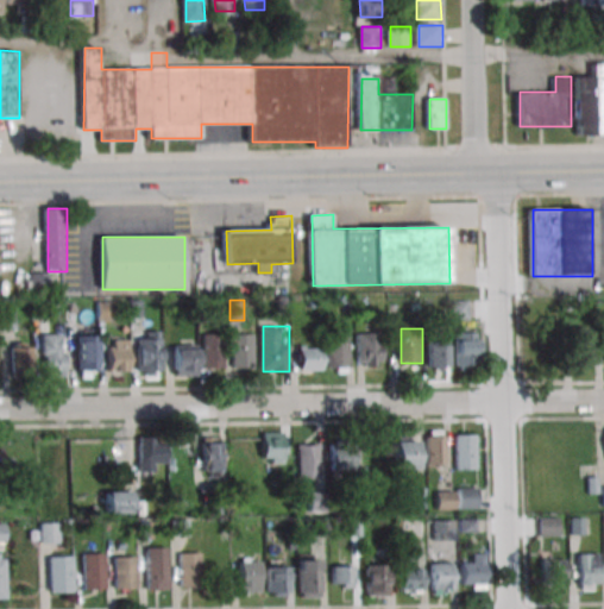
[(331,330),(331,371),(352,371),(352,330),(331,330)]
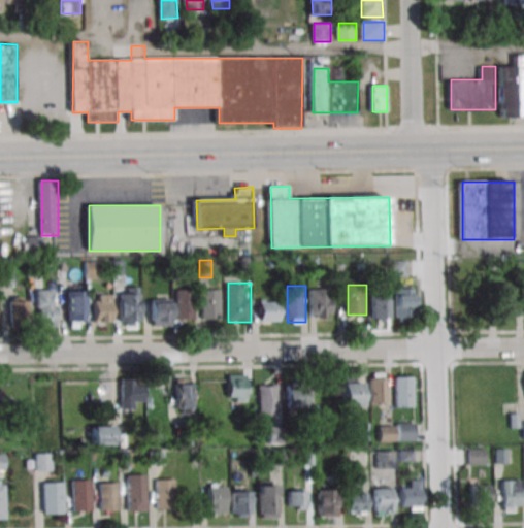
[(417,287),(398,287),(398,321),(417,321),(417,287)]
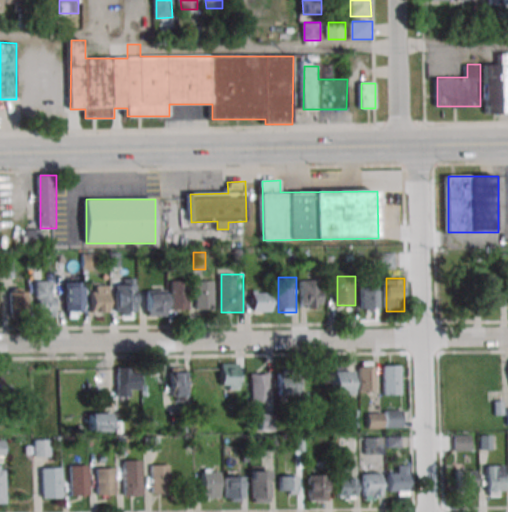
[(119,279),(119,315),(138,315),(138,279),(119,279)]
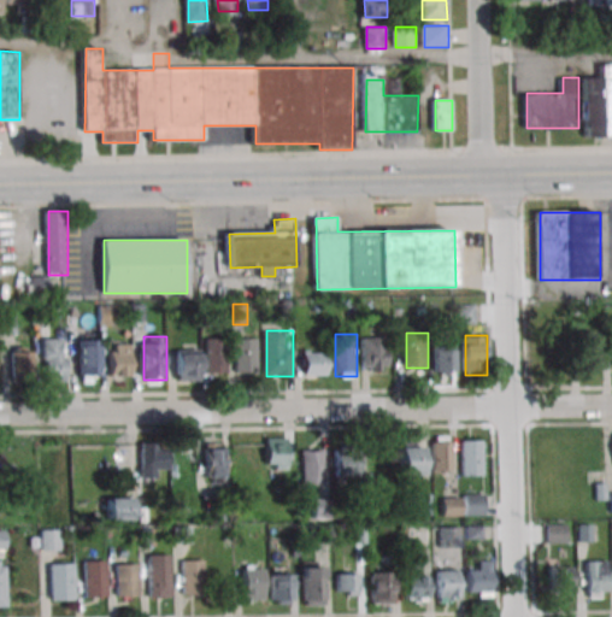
[(70,382),(70,338),(47,338),(47,382),(70,382)]
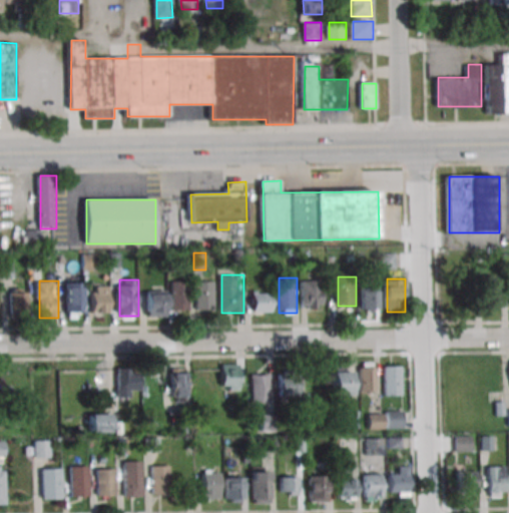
[(190,281),(173,281),(173,310),(190,310),(190,281)]
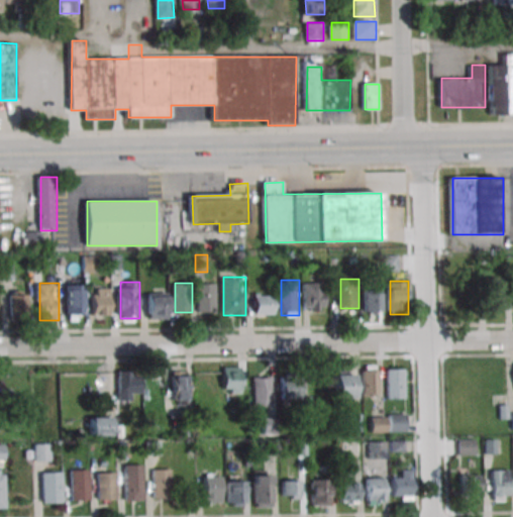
[(218,313),(217,283),(200,284),(200,313),(218,313)]
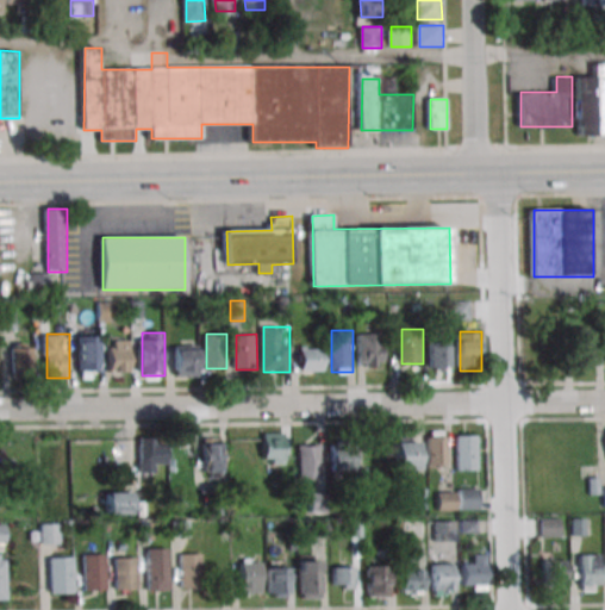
[(361,366),(387,366),(387,334),(361,334),(361,366)]
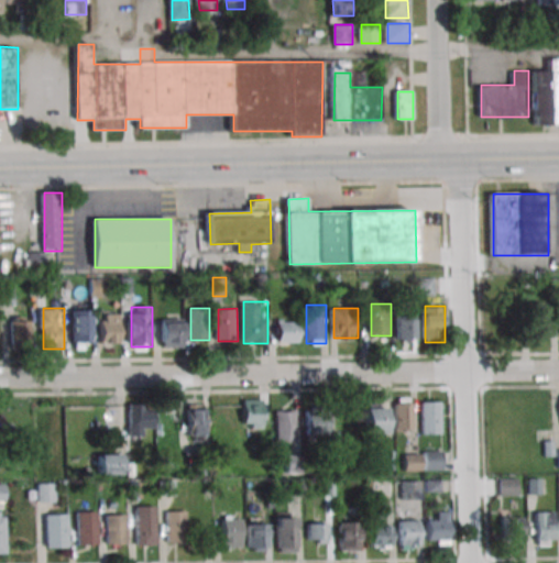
[(75,349),(92,349),(92,309),(75,309),(75,349)]
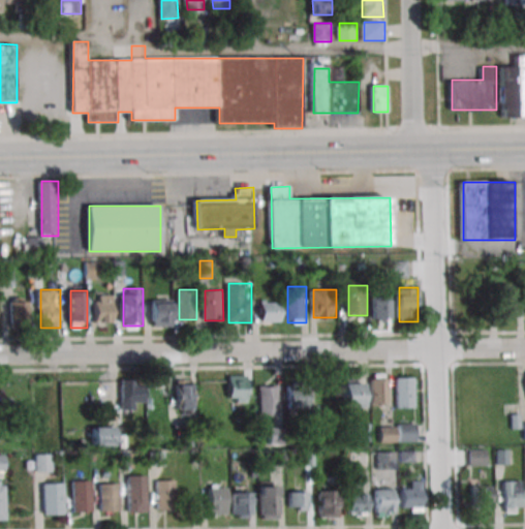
[(115,294),(97,294),(97,323),(115,323),(115,294)]
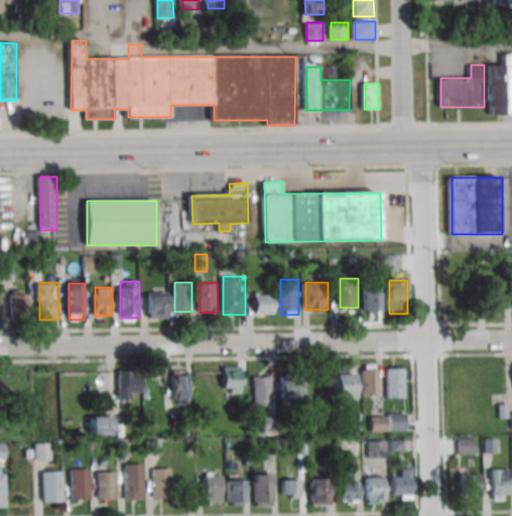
[(366,289),(366,314),(384,314),(384,289),(366,289)]
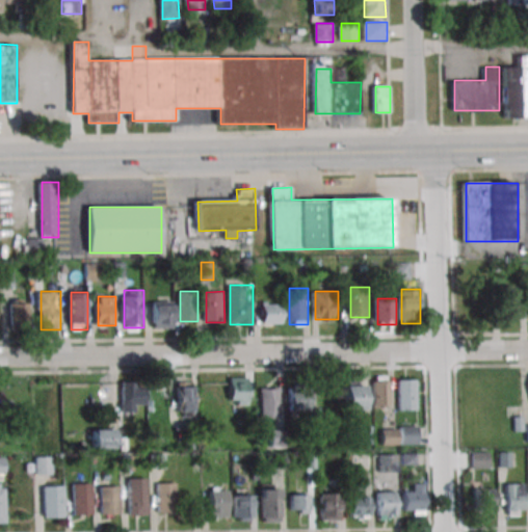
[(30,300),(11,300),(11,321),(30,321),(30,300)]
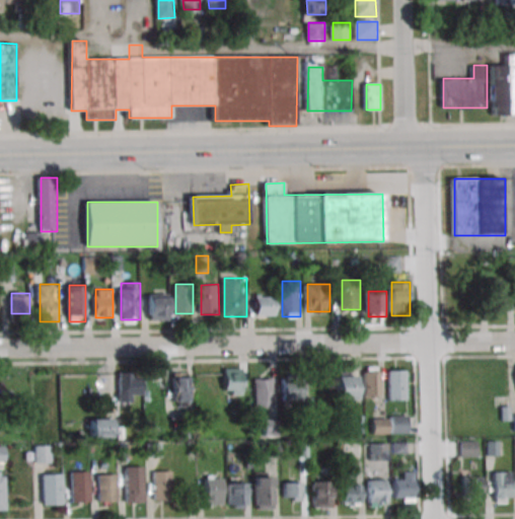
[(170,320),(170,294),(146,294),(146,320),(170,320)]
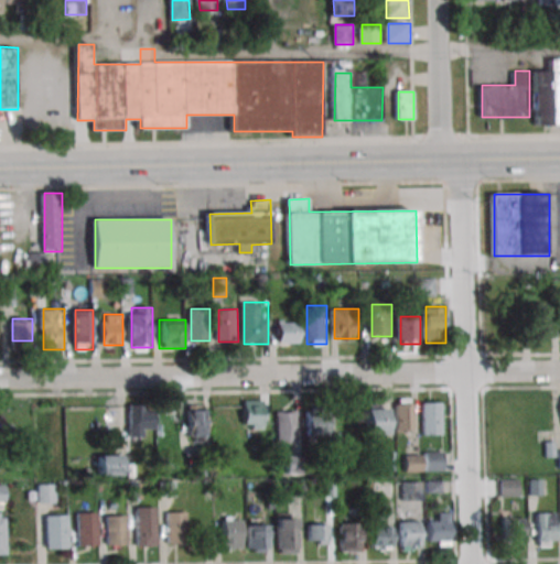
[(301,344),(301,322),(280,322),(280,344),(301,344)]
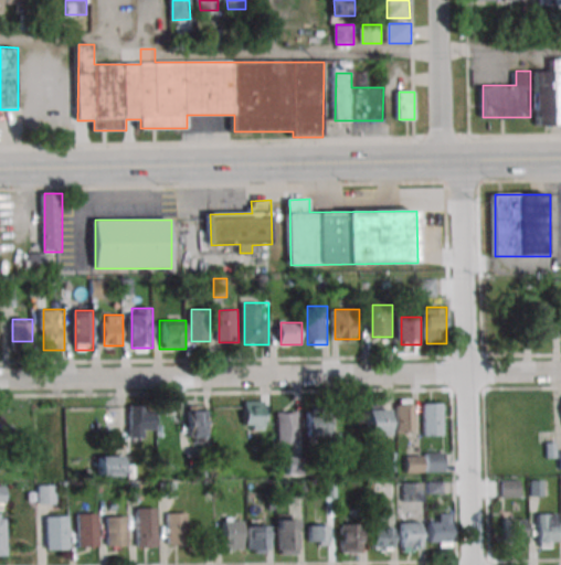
[(399,433),(416,433),(416,400),(399,400),(399,433)]
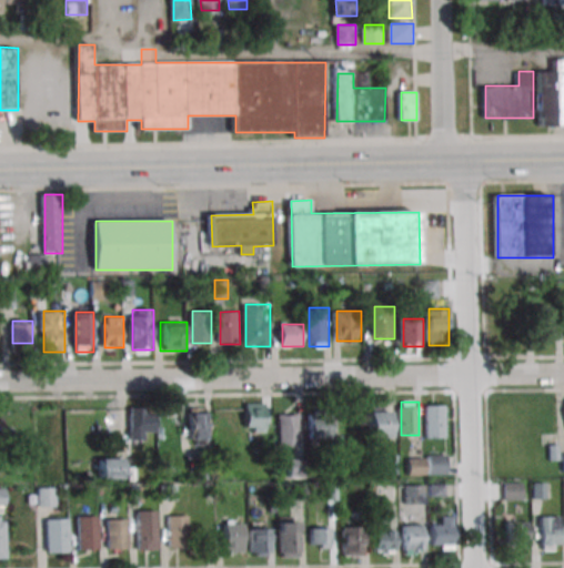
[(248,433),(269,433),(269,403),(248,403),(248,433)]
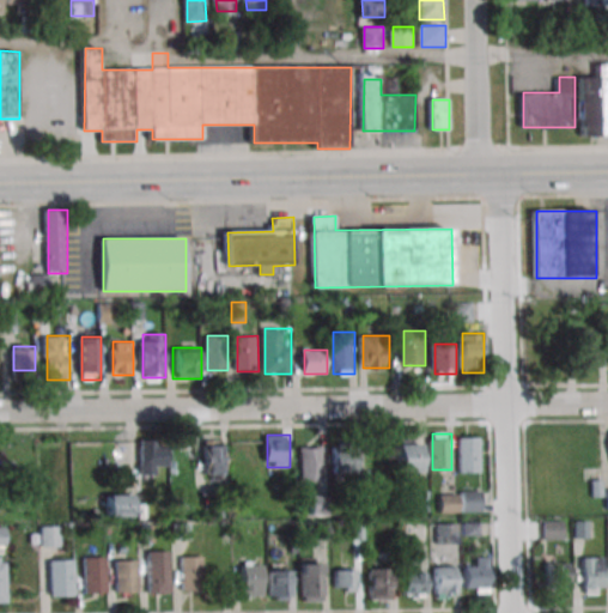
[(484,438),(462,438),(462,472),(484,472),(484,438)]
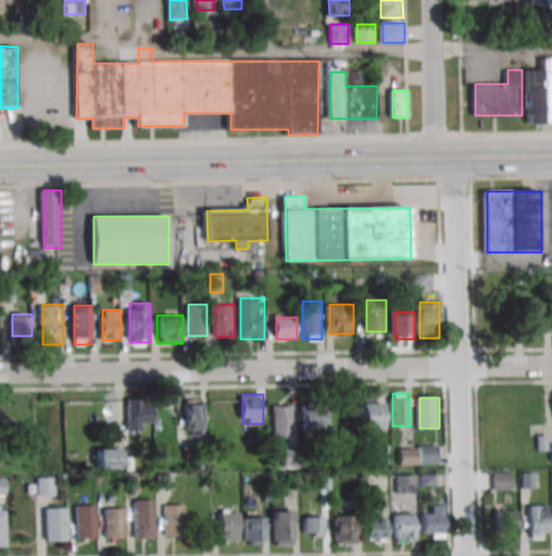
[(129,431),(143,431),(143,421),(154,421),(154,399),(129,399),(129,431)]
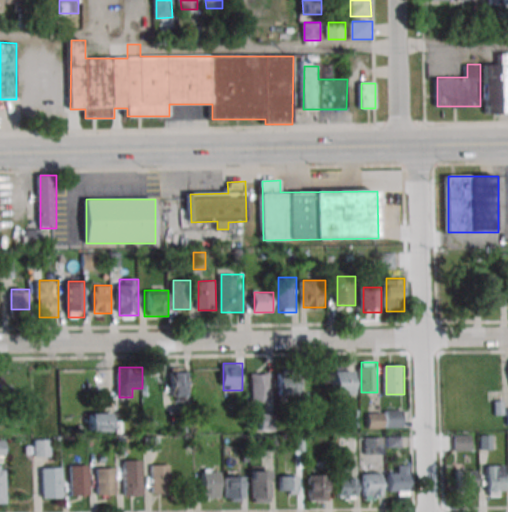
[(174,400),(189,400),(189,368),(174,368),(174,400)]
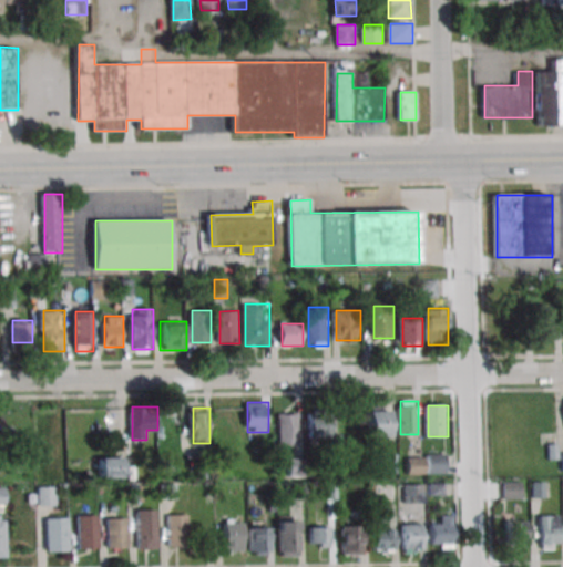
[(392,444),(392,410),(372,410),(372,444),(392,444)]
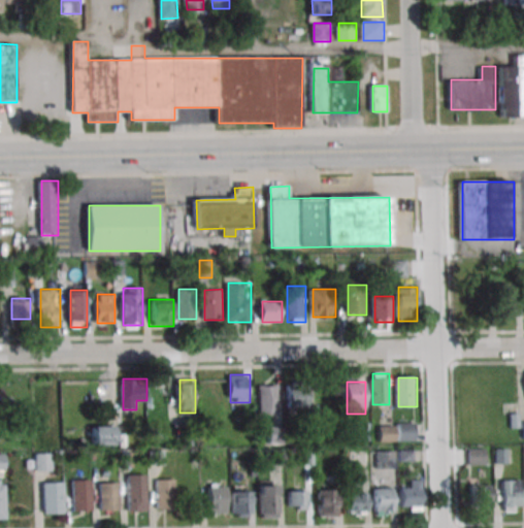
[(280,385),(262,385),(262,415),(280,415),(280,385)]
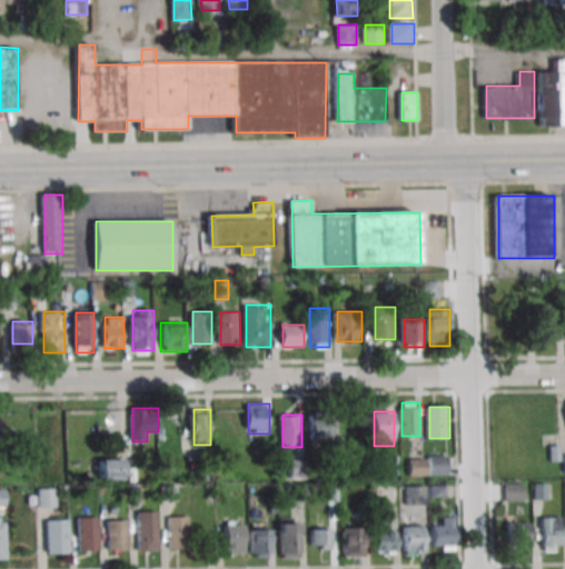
[(313,439),(334,439),(334,417),(313,417),(313,439)]
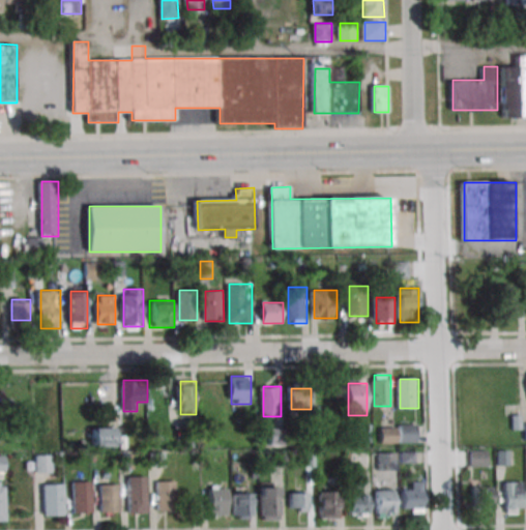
[(419,443),(419,424),(402,424),(402,443),(419,443)]
